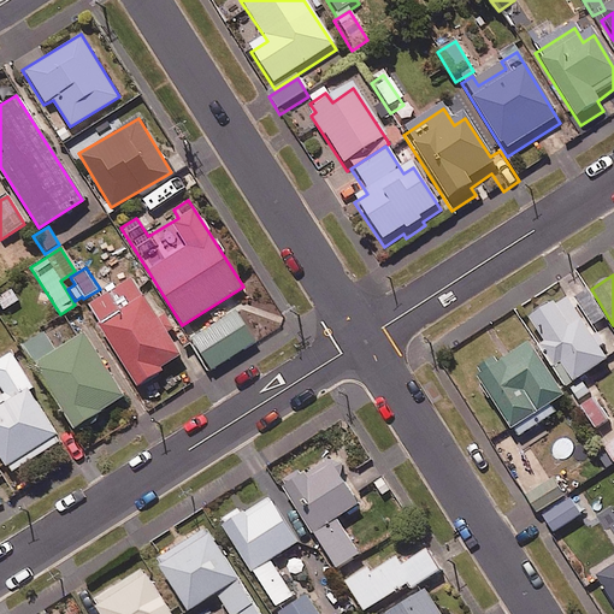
[(88,302),(139,387),(164,372),(161,367),(179,356),(131,276),(88,302)]
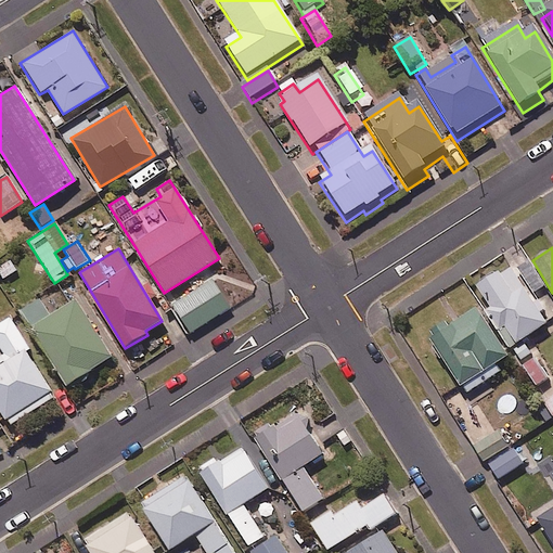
[(544,284),(530,261),(518,269),(531,292),(544,284)]
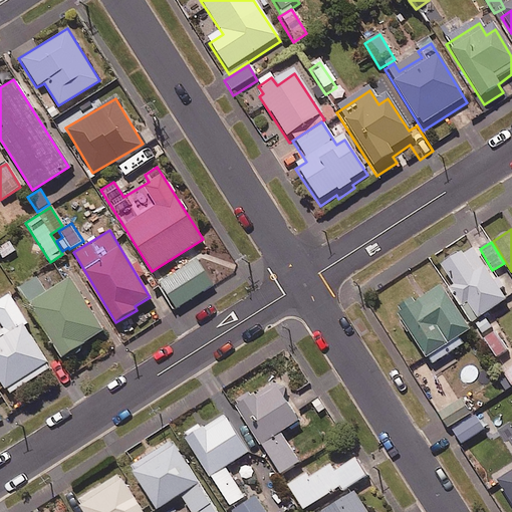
[(485,314),(506,300),(473,247),(462,253),(459,248),(440,261),(453,282),(447,286),(470,323),(485,314)]
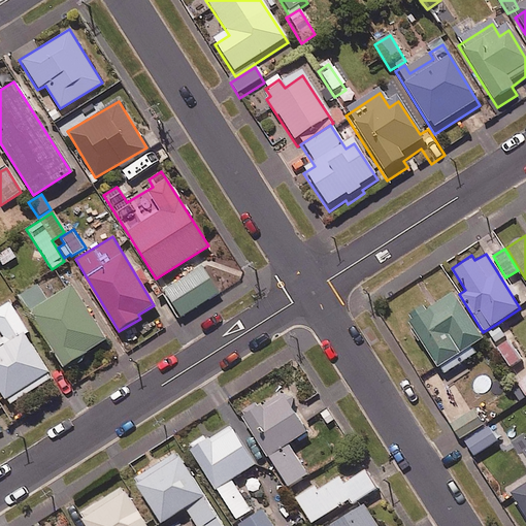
[(219,293),(201,265),(162,290),(179,318),(219,293)]
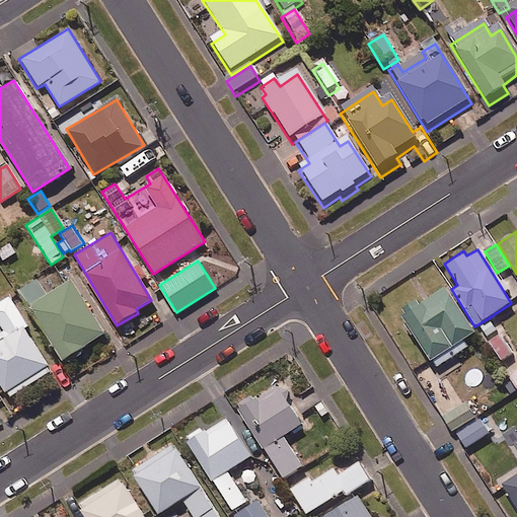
[(516,280),(513,275),(502,281),(513,300),(516,296),(516,280)]
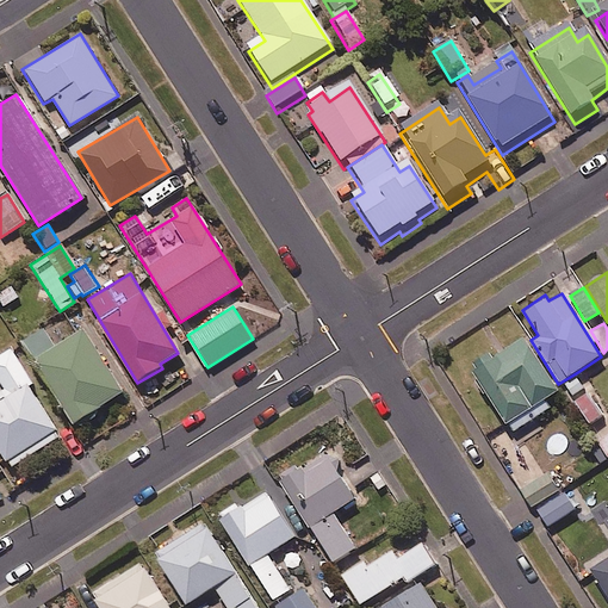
[(53,347),(41,329),(22,341),(72,422),(122,391),(82,329),(53,347)]
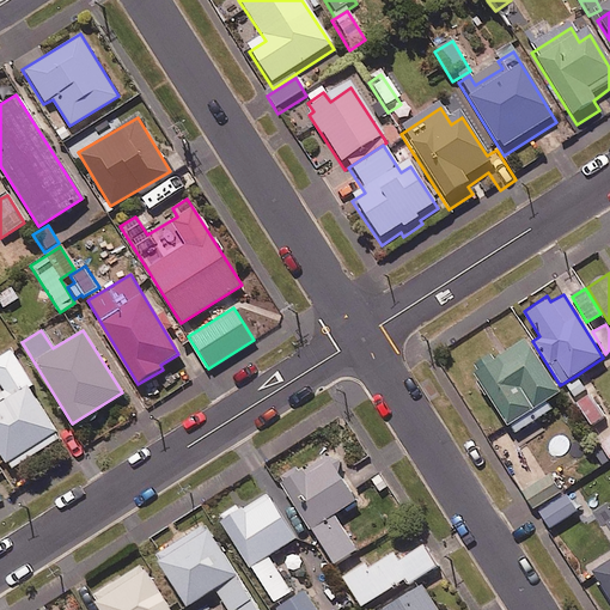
[(560,390),(525,337),(474,371),(514,433),(549,409),(543,401),(560,390)]
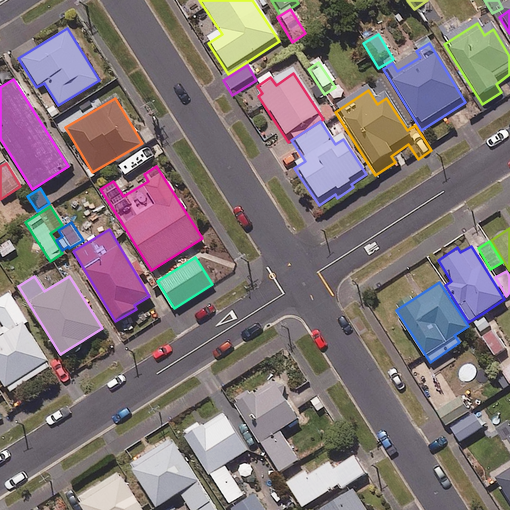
[(25,321),(8,293),(0,297),(0,320),(4,326),(0,329),(0,377),(8,391),(49,365),(22,322),(25,321)]
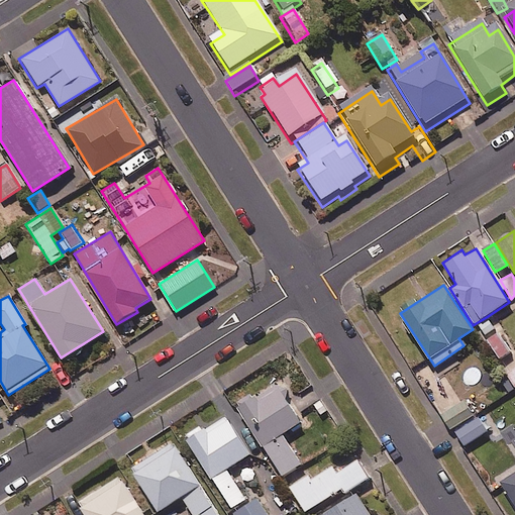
[(496,331),(485,339),(499,361),(510,353),(496,331)]
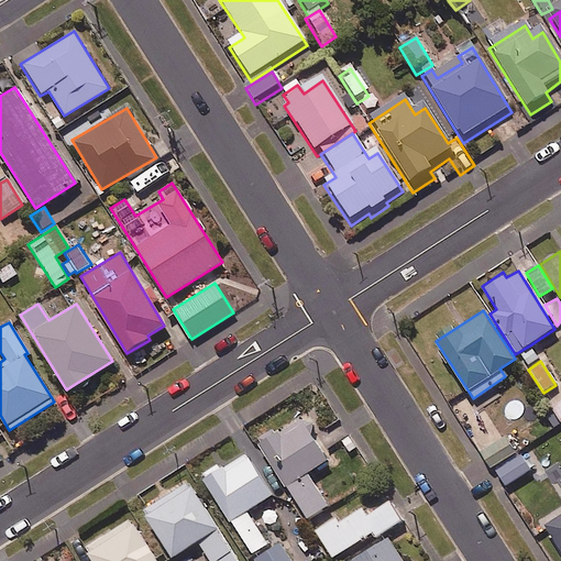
[(560,420),(560,402),(550,408),(552,413),(545,417),(551,427),(560,420)]
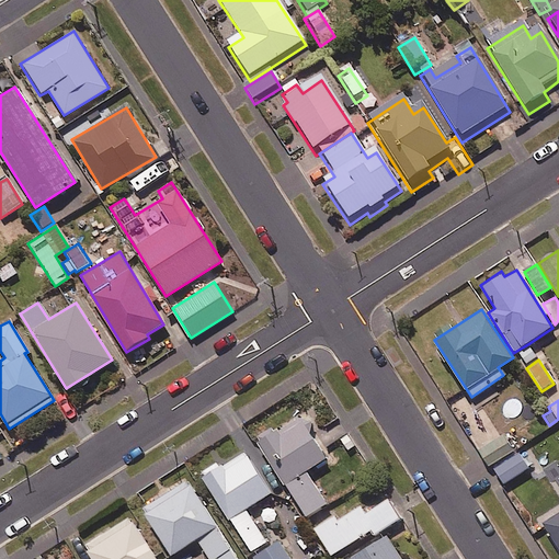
[(285,483),(306,470),(324,459),(308,432),(315,428),(305,412),(274,431),(271,426),(255,436),(285,483)]
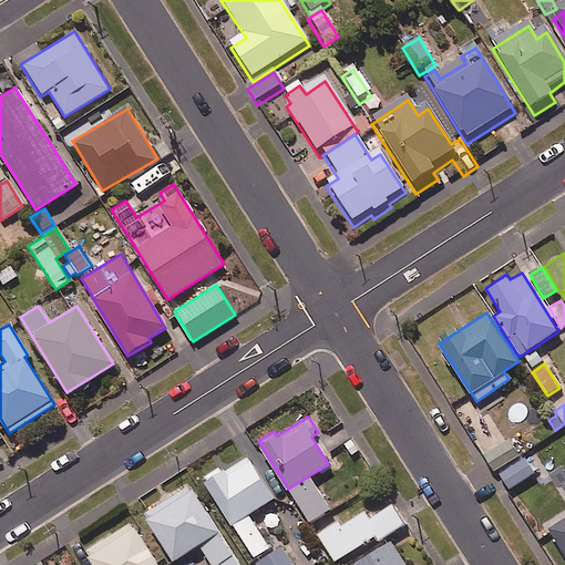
[(516,456),(505,440),(483,455),(494,471),(516,456)]
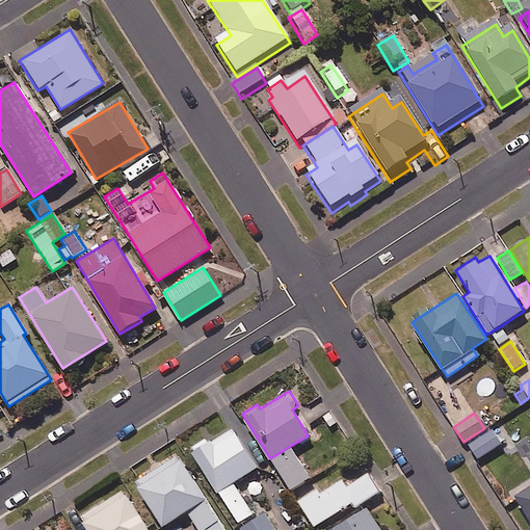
[(216,492),(232,482),(255,467),(230,427),(208,442),(205,438),(189,448),(216,492)]
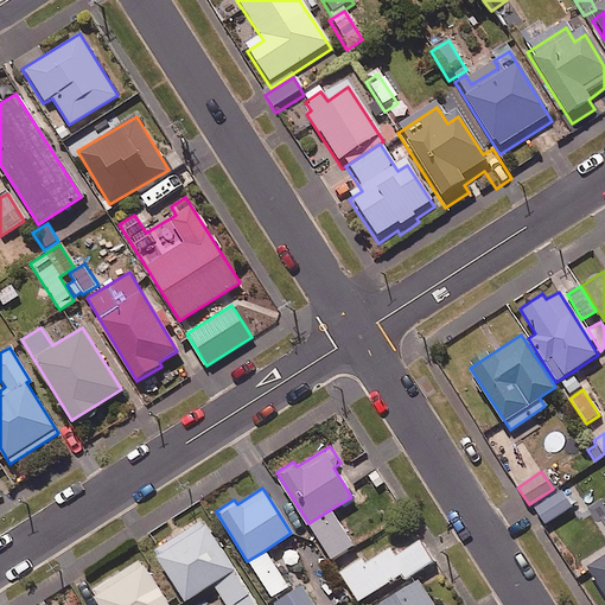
[(571,508),(561,492),(534,508),(543,524),(571,508)]
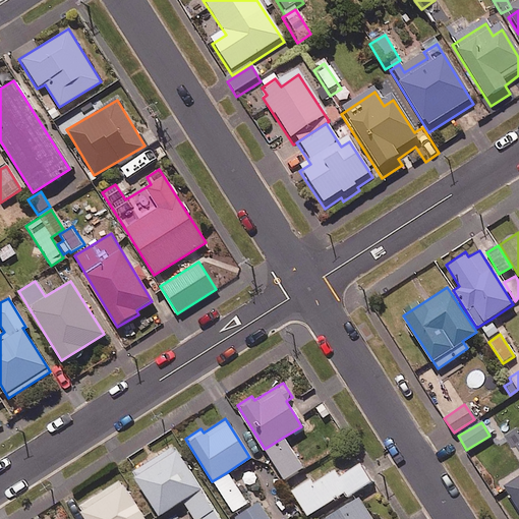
[(284,437),(265,449),(284,480),(303,469),(284,437)]
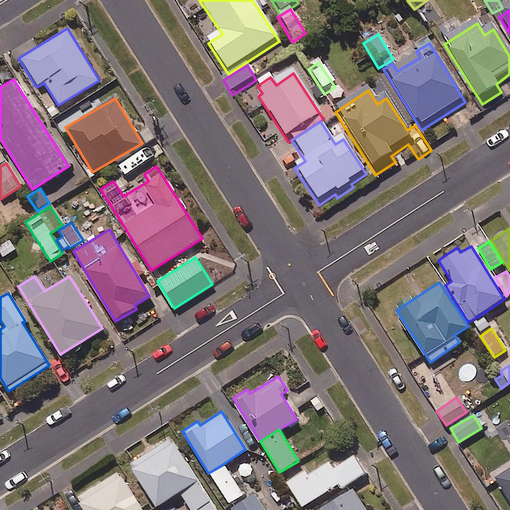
[(509,436),(509,437),(509,466),(494,477),(509,501),(509,436)]
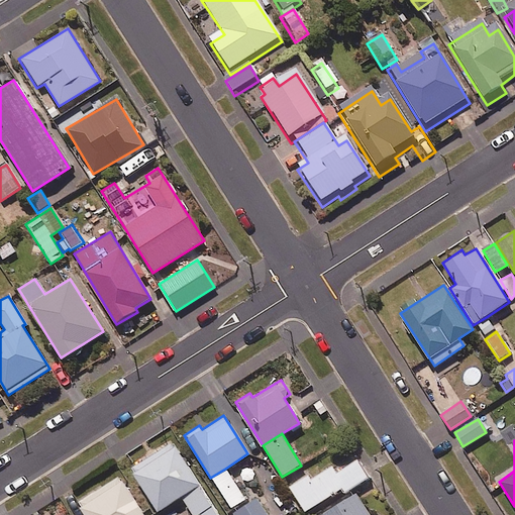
[(181,496),(198,485),(172,442),(130,469),(157,510),(181,496)]
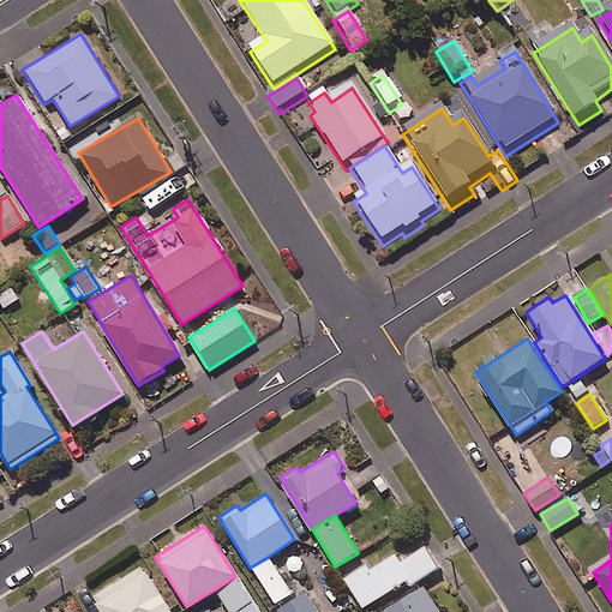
[(343,577),(360,609),(405,583),(408,589),(438,571),(423,545),(397,559),(395,555),(370,569),(367,564),(343,577)]
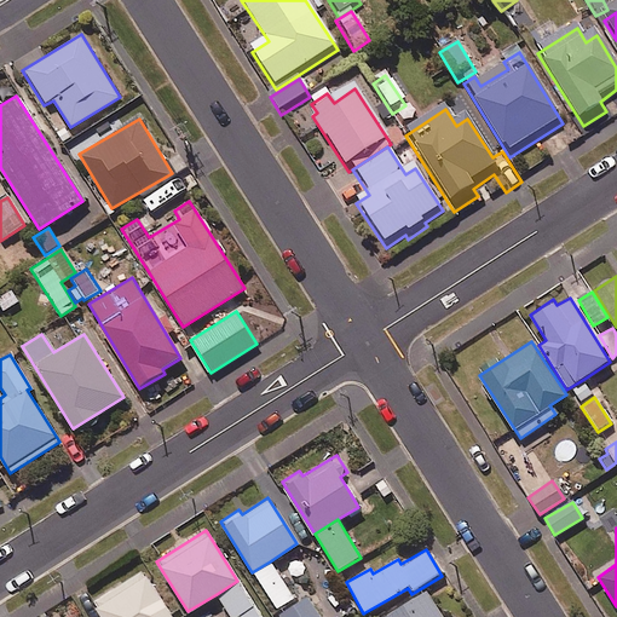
[(270,561),(252,572),(276,610),(293,599),(270,561)]
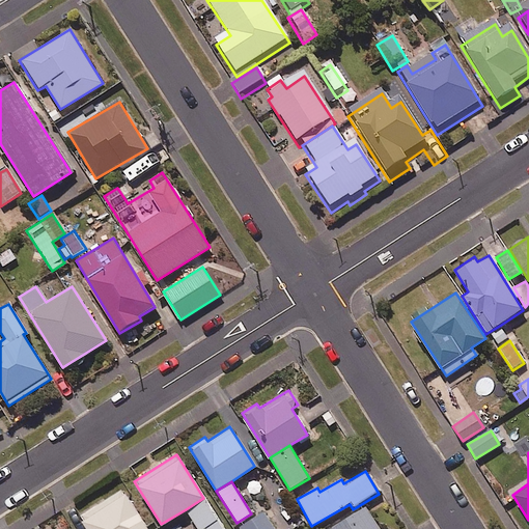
[(147,528),(121,489),(79,517),(87,528),(147,528)]
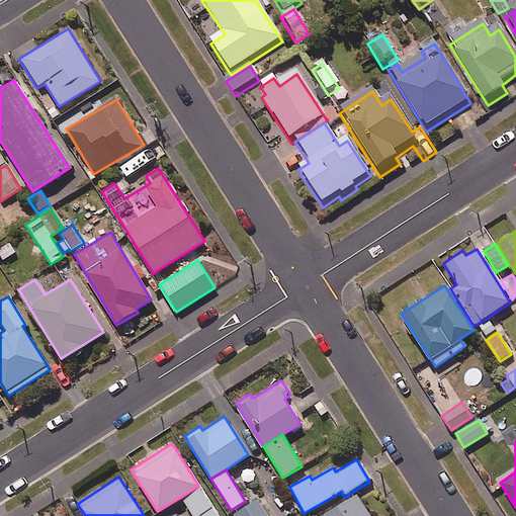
[(217,515),(198,486),(181,497),(192,515),(197,515),(199,514),(200,515),(217,515)]
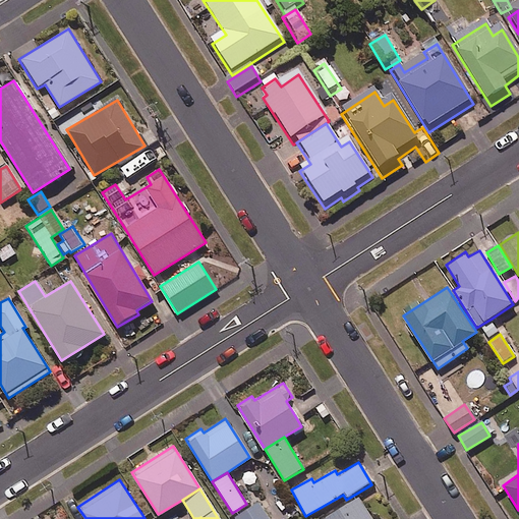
[(381,518),(380,516),(377,518),(372,518),(358,497),(324,518),(381,518)]
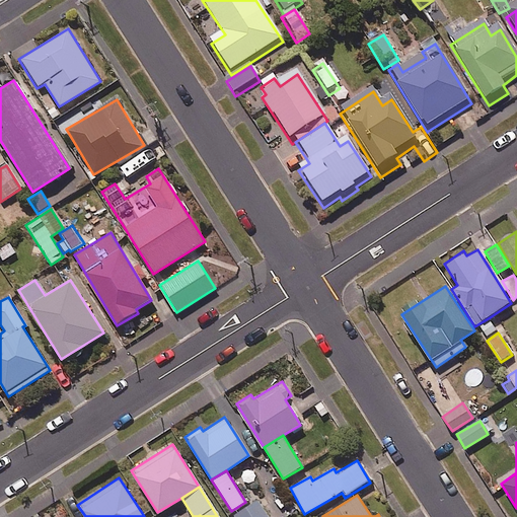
[(267,516),(255,499),(233,514),(235,516),(267,516)]
